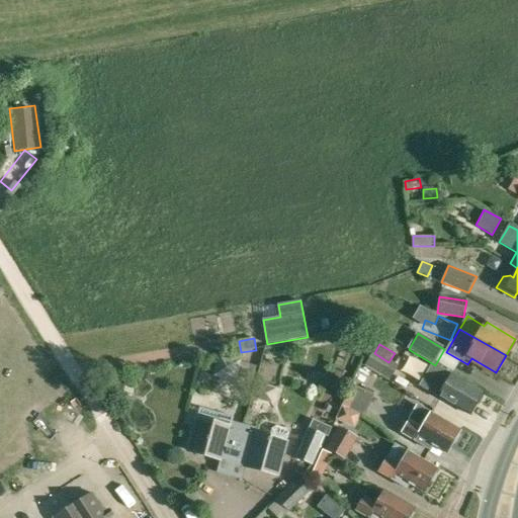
[(399,368),(389,362),(374,353),(367,365),(392,380),(399,368)]
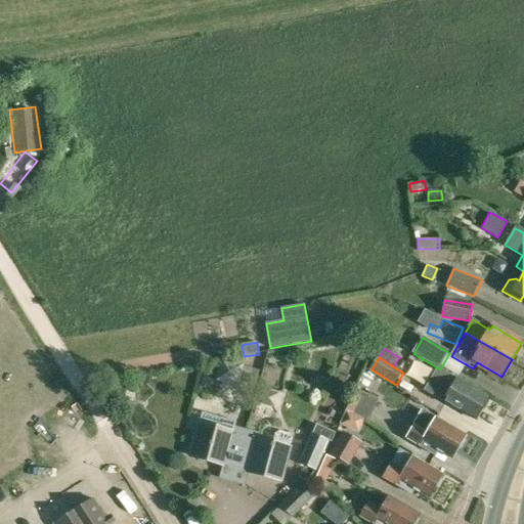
[(228,361),(223,360),(217,380),(238,386),(244,366),(236,363),(228,361)]
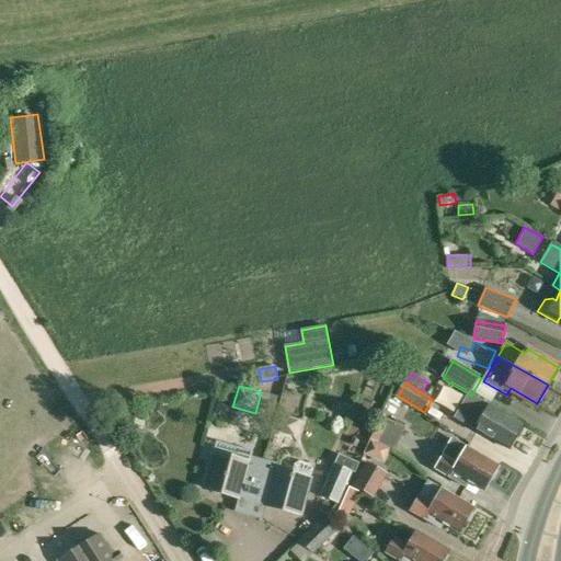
[(468,393),(455,418),(511,449),(524,425),(468,393)]
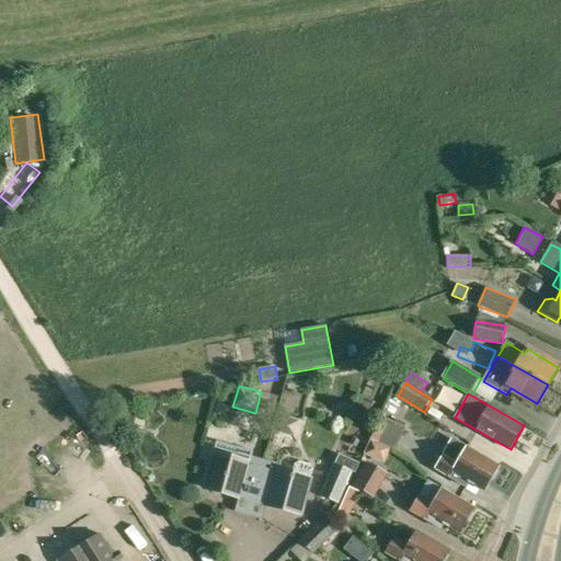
[(387,430),(381,442),(393,447),(402,428),(380,419),(377,425),(387,430)]
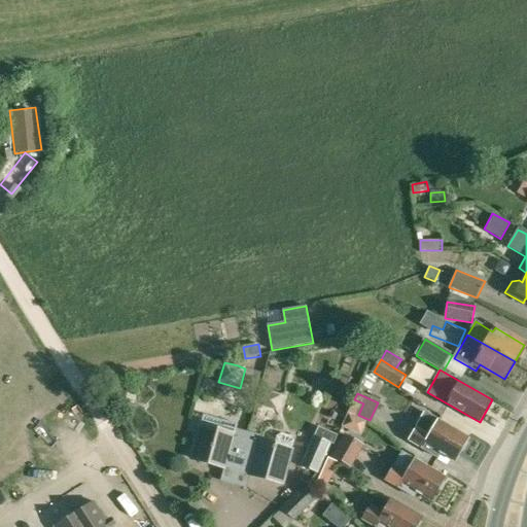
[(354,399),(349,411),(358,416),(358,415),(363,403),(354,399)]
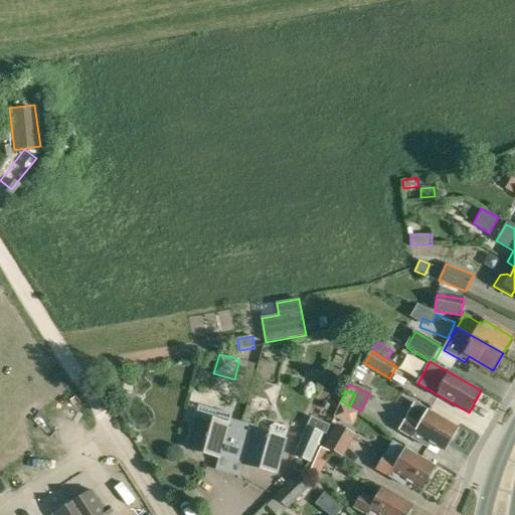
[(350,406),(341,401),(335,415),(344,419),(350,406)]
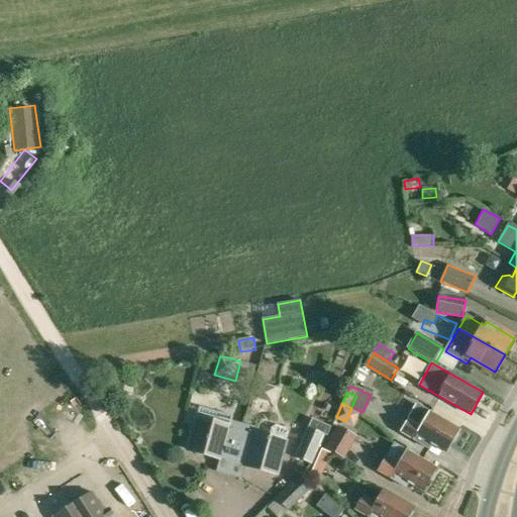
[(459,429),(417,406),(402,431),(428,445),(430,442),(446,451),(459,429)]
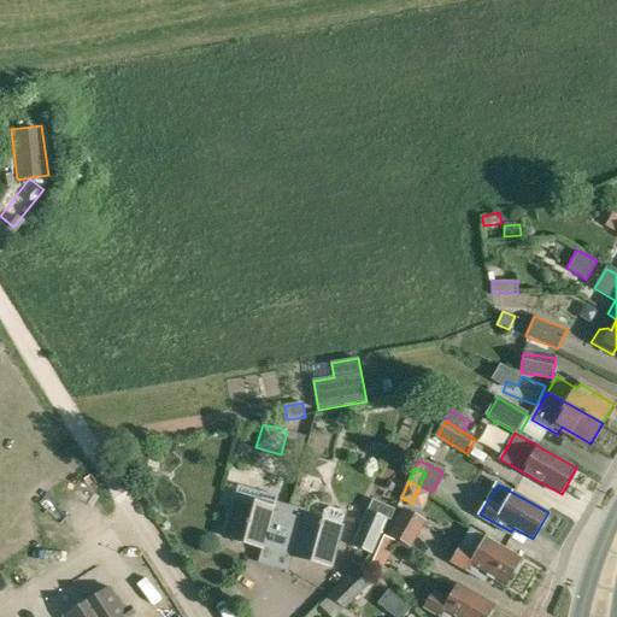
[(278,545),(289,506),(275,503),(276,497),(239,487),(224,538),(264,547),(265,541),(278,545)]
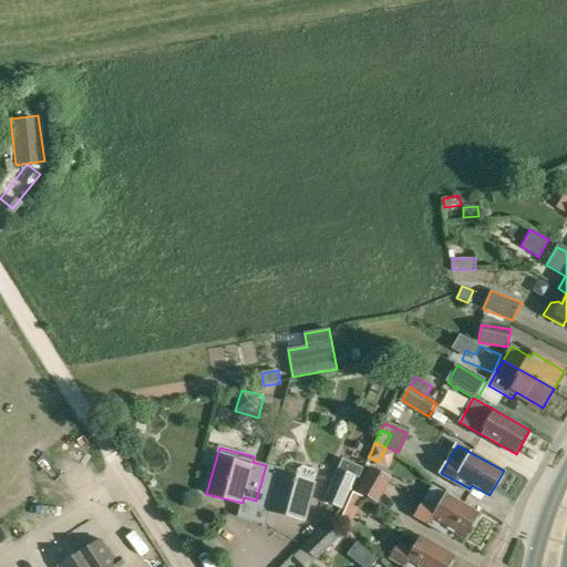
[(325,501),(342,508),(359,468),(341,461),(325,501)]
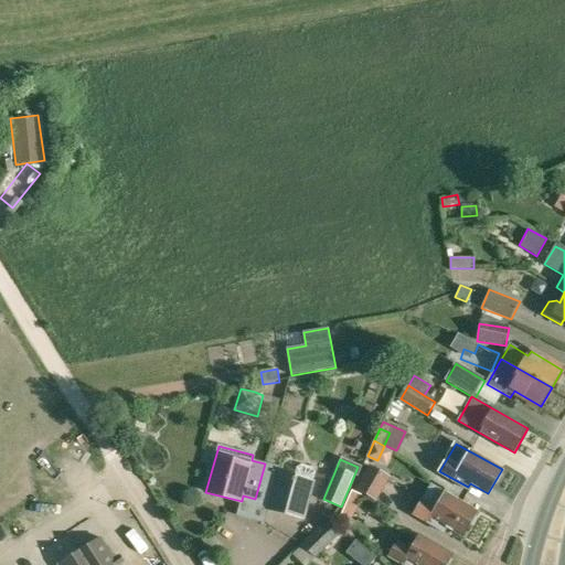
[(265,464),(255,499),(269,503),(267,509),(304,519),(316,473),(312,469),(301,466),(297,468),(295,478),(278,473),(279,468),(265,464)]
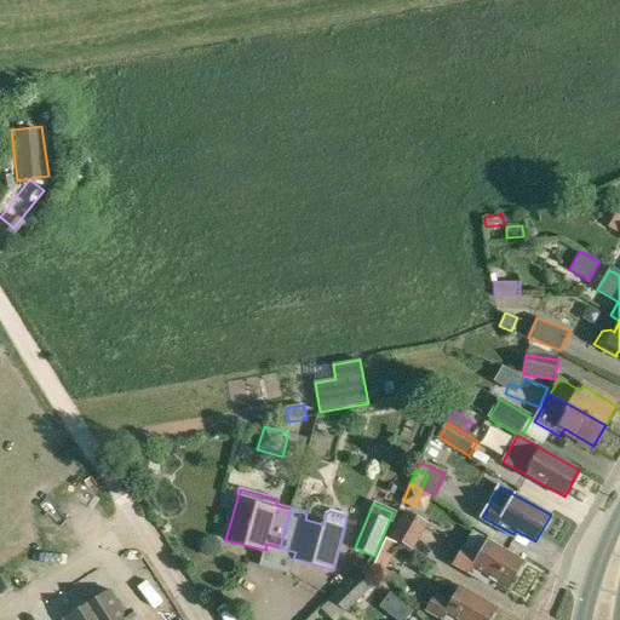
[(394,535),(415,547),(429,524),(408,511),(394,535)]
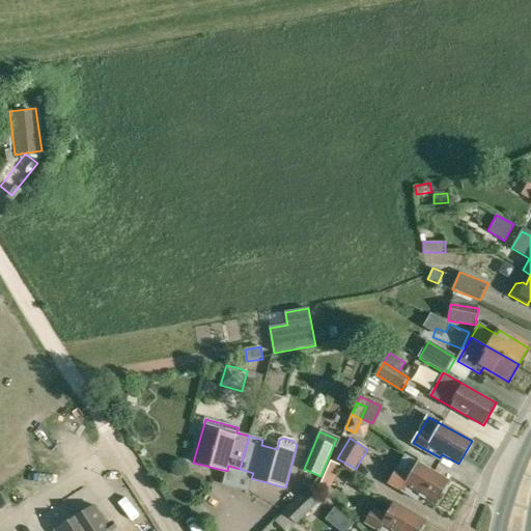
[(418,499),(420,495),(436,504),(449,480),(406,454),(389,482),(418,499)]
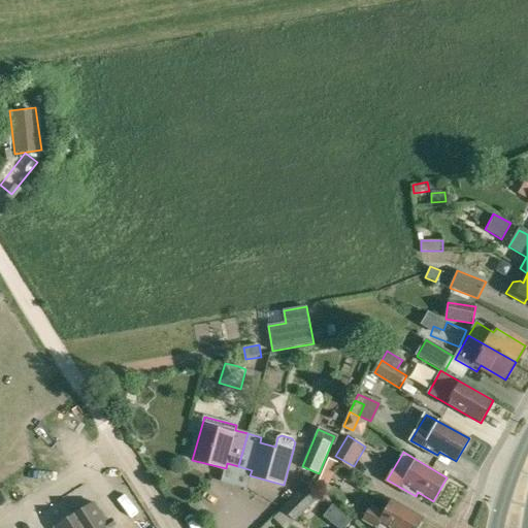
[(319,486),(326,489),(338,462),(330,459),(319,486)]
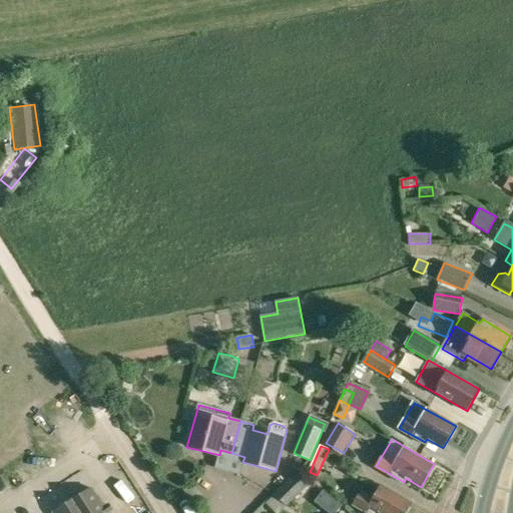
[(276,495),(287,506),(308,485),(297,474),(276,495)]
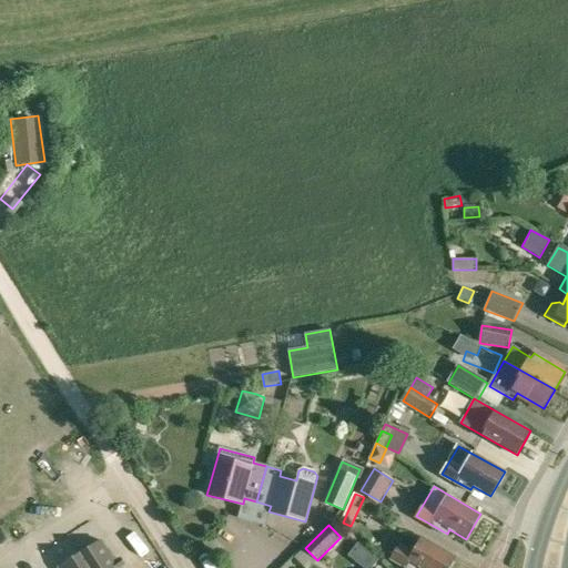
[(392,559),(405,567),(447,567),(455,557),(424,538),(415,553),(401,545),(392,559)]
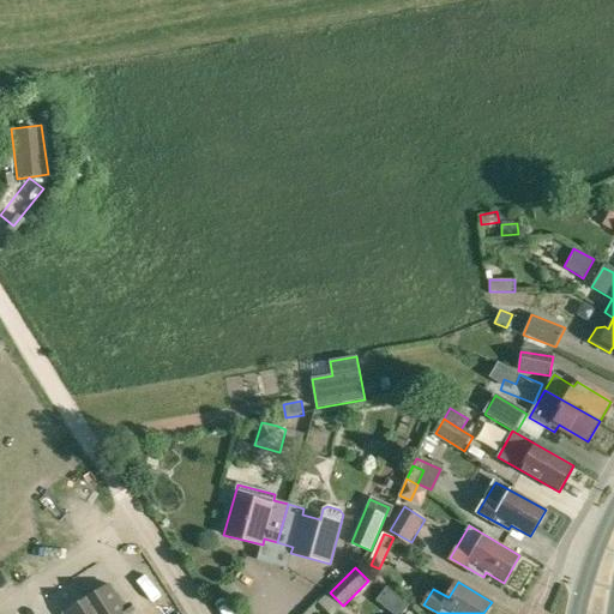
[(86,599),(96,613),(131,613),(134,612),(130,603),(125,607),(110,584),(102,590),(97,589),(90,593),(90,597),(86,599)]
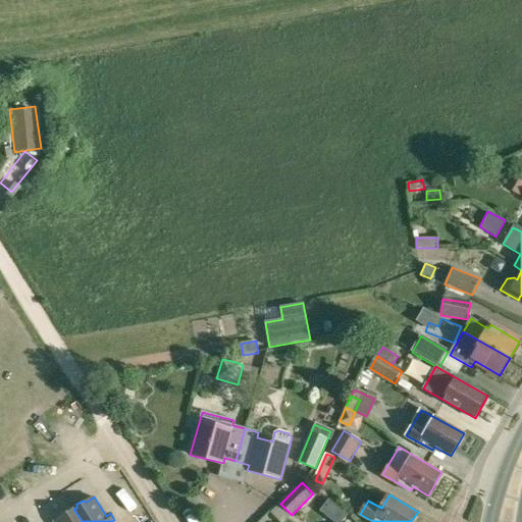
[(331,521),(342,521),(348,516),(336,507),(327,519),(331,521)]
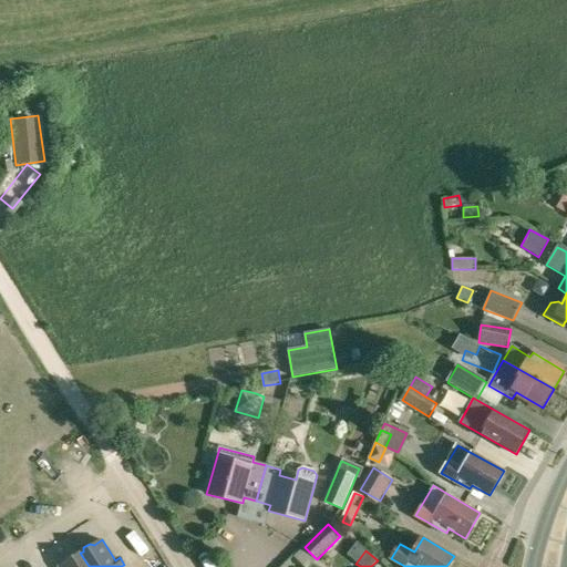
[(89,566),(80,553),(78,555),(73,554),(68,558),(66,562),(59,566),(89,566)]
